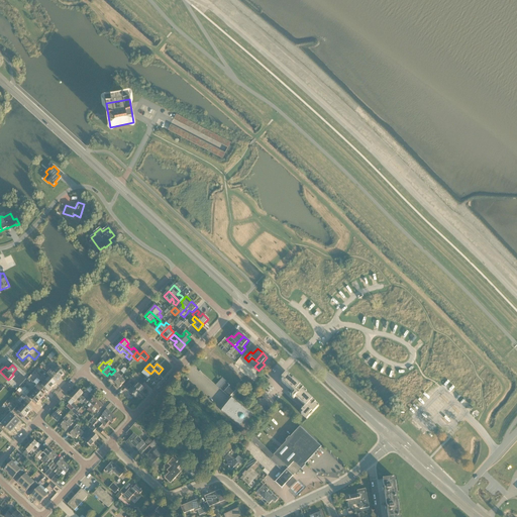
[(53,368),(48,373),(53,377),(55,375),(61,379),(65,375),(61,372),(63,370),(60,368),(58,369),(56,370),(53,368)]
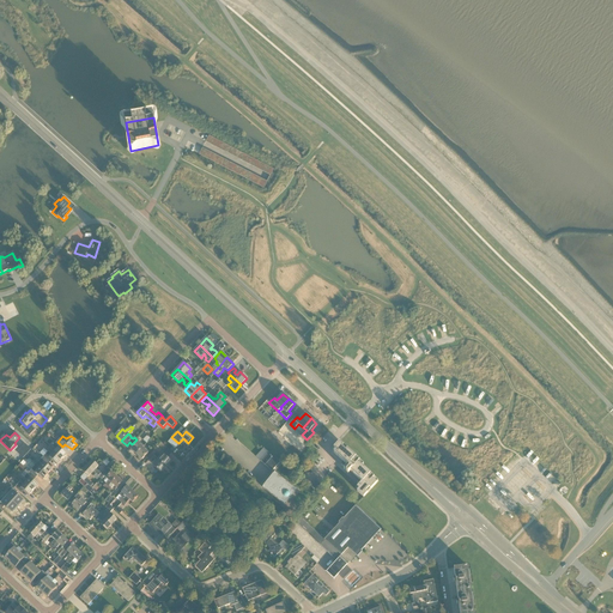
[(140,445),(138,443),(139,441),(137,439),(132,444),(134,447),(131,449),(137,455),(144,447),(140,444),(140,445)]
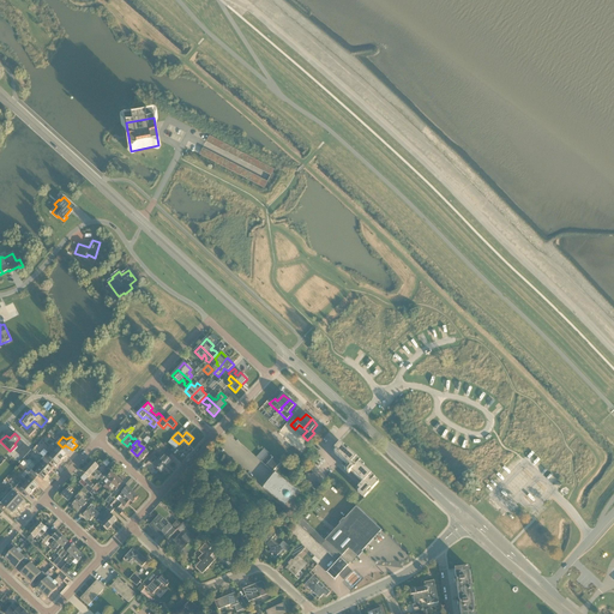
[(60,450),(62,447),(58,443),(53,447),(56,451),(54,453),(62,461),(67,456),(60,450)]
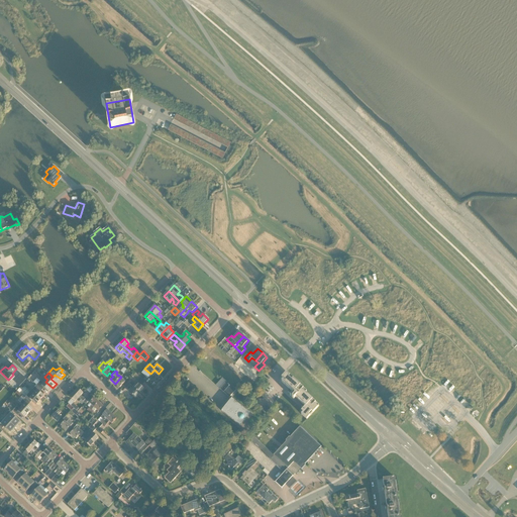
[(319,406),(305,394),(302,391),(303,389),(287,374),(282,379),(283,381),(282,383),(291,390),(289,393),(291,395),(290,397),(294,400),(296,398),(305,407),(301,411),(303,413),(301,415),(307,419),(319,406)]
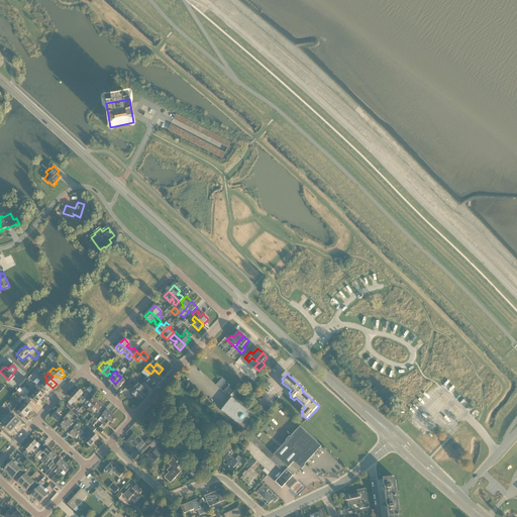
[(21,375),(14,382),(19,387),(26,380),(21,375)]
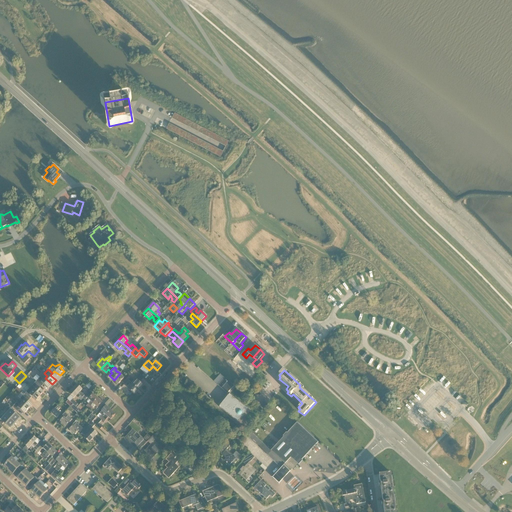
[(124,378),(122,376),(122,375),(120,373),(114,380),(119,384),(121,381),(123,383),(127,378),(125,377),(124,378)]
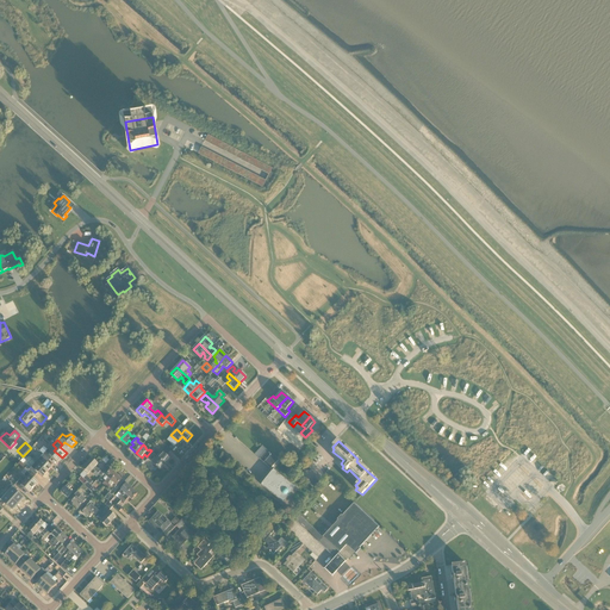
[(62,458),(54,450),(51,453),(48,449),(43,455),(49,460),(51,456),(57,462),(62,458)]
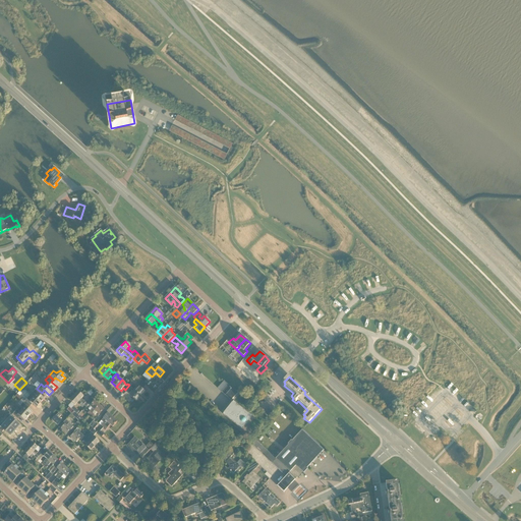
[(221,392),(231,401),(238,393),(228,384),(221,392)]
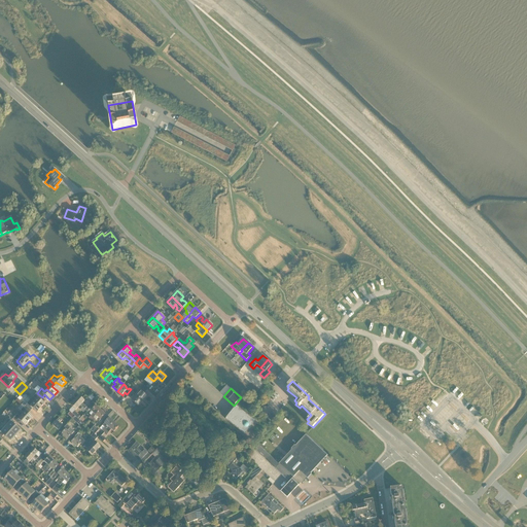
[(136,395),(142,401),(146,396),(141,391),(139,393),(134,389),(133,391),(132,391),(133,392),(136,395)]
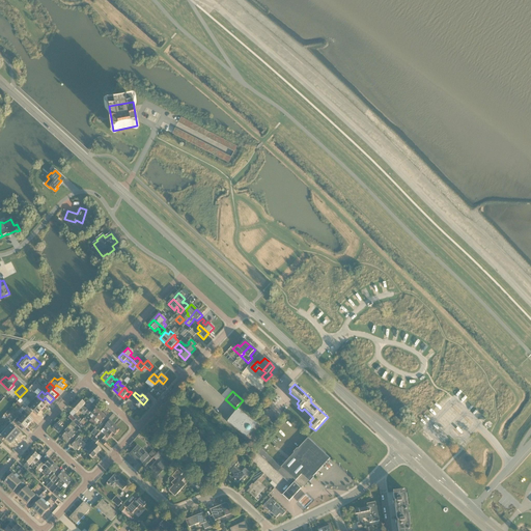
[(40,402),(43,400),(37,396),(33,400),(36,403),(34,406),(42,412),(46,408),(40,402)]
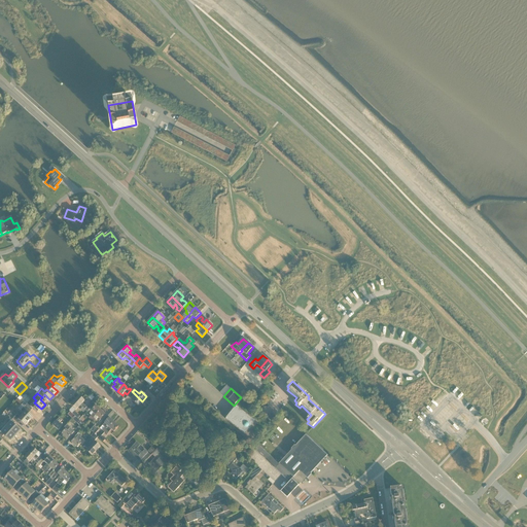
[(138,406),(142,401),(136,395),(134,397),(135,398),(133,400),(138,406)]
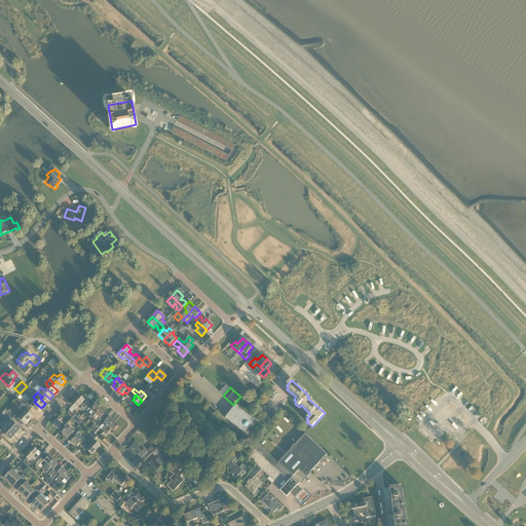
[(86,407),(82,403),(84,400),(79,396),(75,400),(82,407),(87,411),(91,406),(88,404),(86,407)]
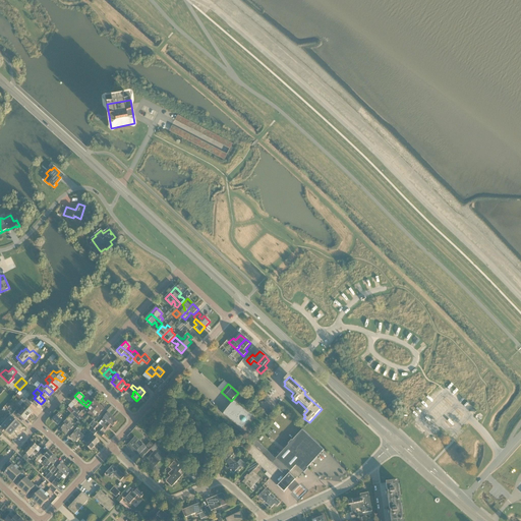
[(79,405),(81,403),(74,396),(70,401),(75,405),(77,403),(79,405)]
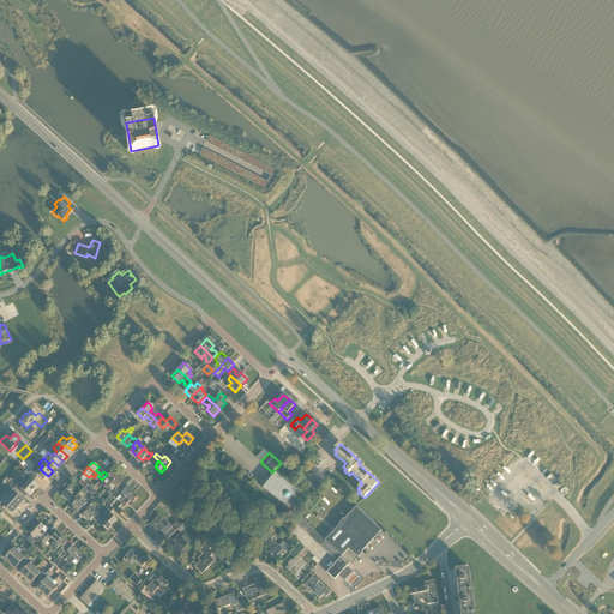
[(48,476),(40,469),(37,471),(34,468),(29,473),(35,479),(37,475),(43,481),(48,476)]
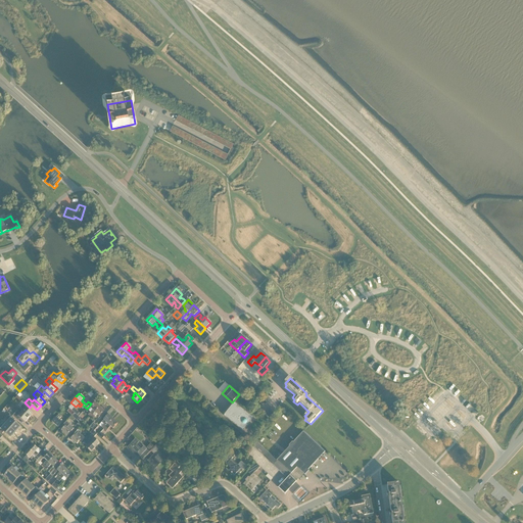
[(28,410),(30,408),(25,402),(22,406),(26,408),(24,411),(21,412),(29,419),(33,415),(28,410)]
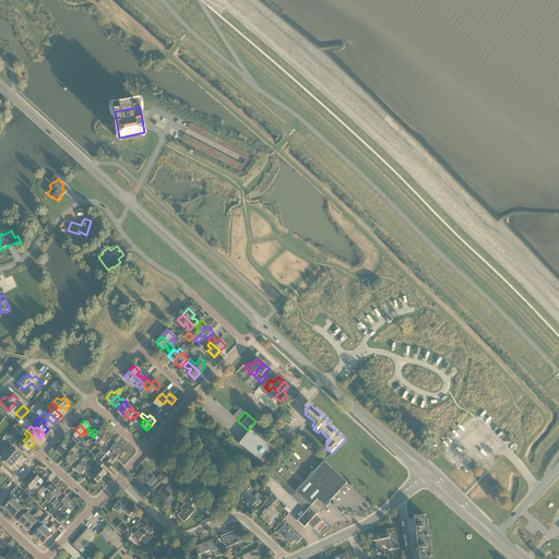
[(97,445),(107,436),(102,430),(97,436),(95,438),(95,439),(97,441),(95,443),(97,445)]
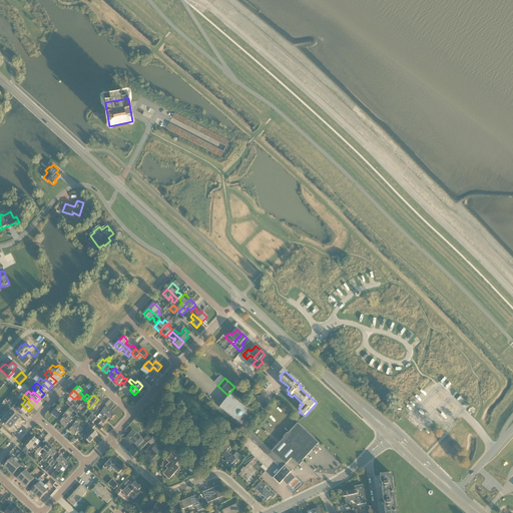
[(247,411),(229,396),(219,408),(237,423),(241,419),(241,420),(245,415),(244,415),(247,411)]
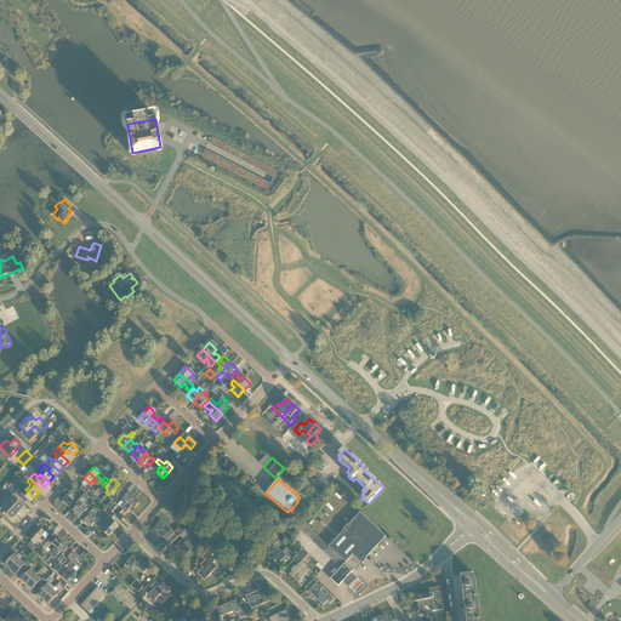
[(119,495),(124,489),(119,484),(108,495),(110,497),(115,491),(119,495)]
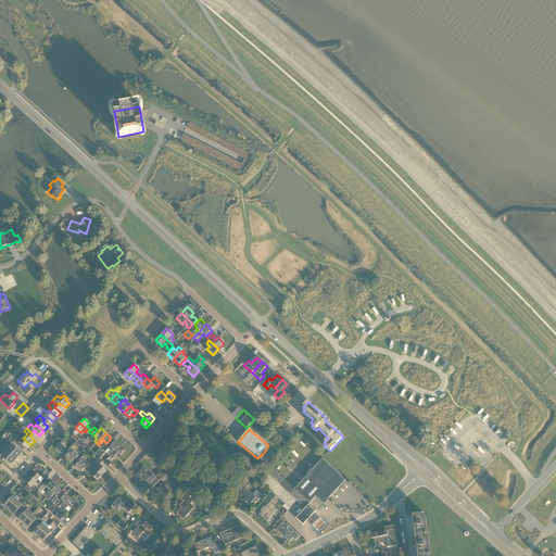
[(84,443),(86,441),(78,434),(76,437),(78,439),(84,443)]
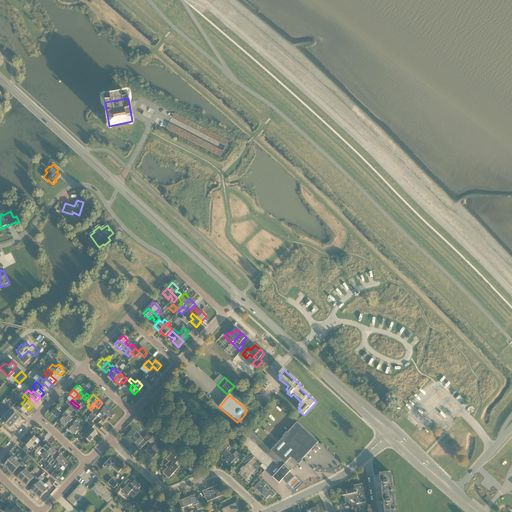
[(28,410),(21,403),(20,406),(17,403),(13,407),(17,411),(19,409),(24,414),(28,410)]
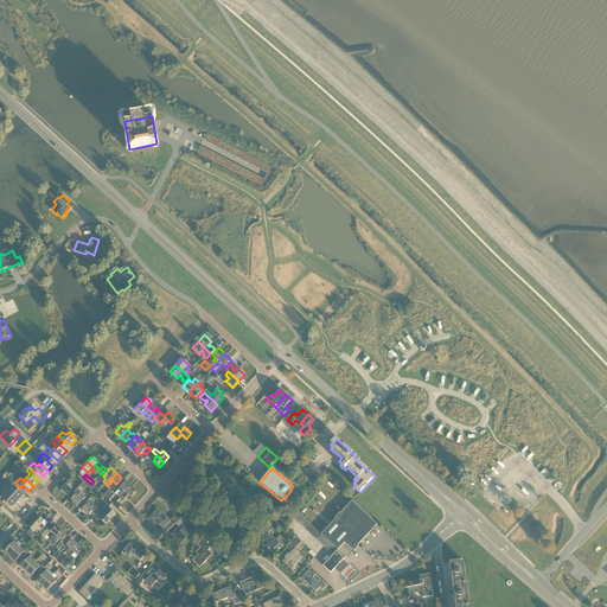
[(10,487),(7,491),(18,502),(23,497),(20,493),(17,490),(16,490),(18,486),(12,480),(7,485),(10,487)]
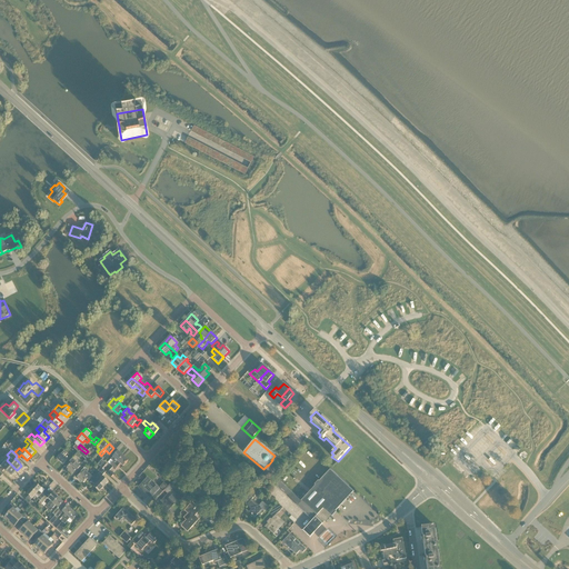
[(57,459),(63,465),(67,460),(63,457),(67,453),(65,451),(61,455),(57,459)]
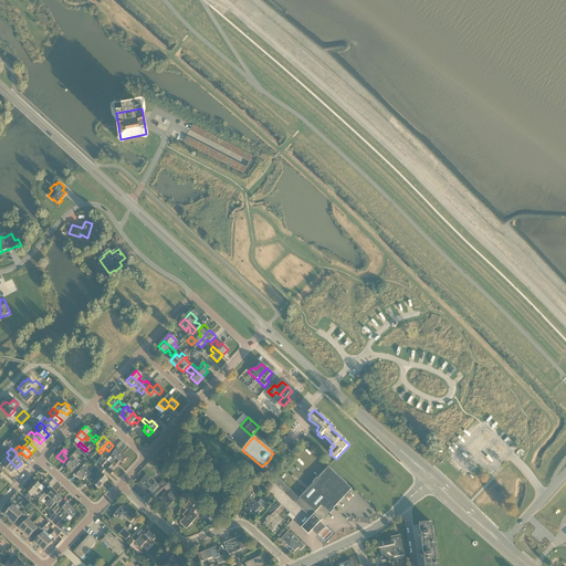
[(113,464),(123,453),(117,449),(113,454),(111,458),(113,460),(111,462),(113,464)]
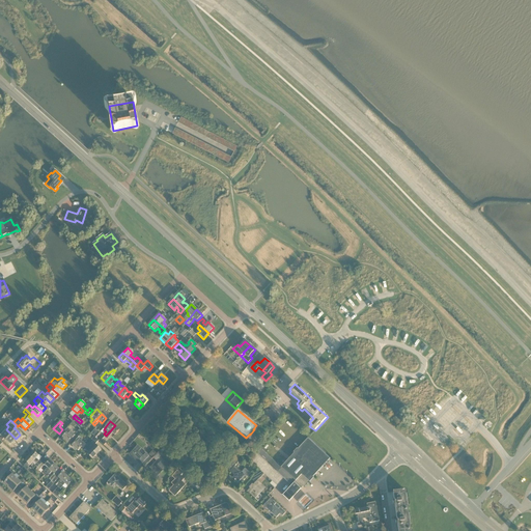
[(115,436),(119,430),(115,425),(106,436),(108,438),(112,432),(115,436)]
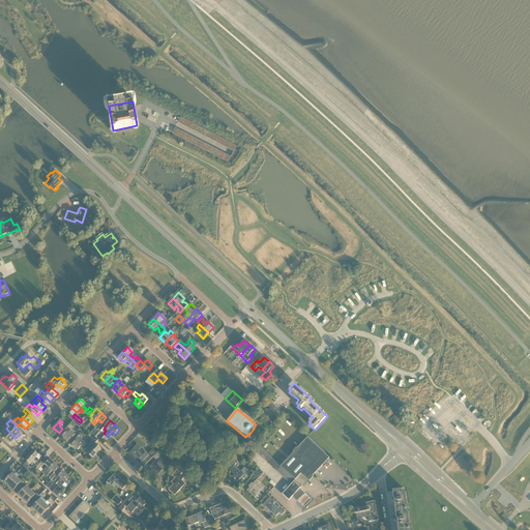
[(62,436),(68,442),(75,435),(70,431),(67,428),(63,432),(65,433),(62,436)]
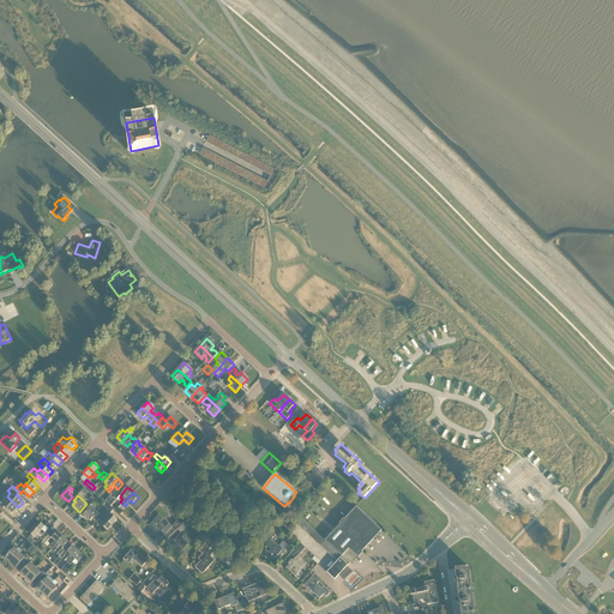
[(1,499),(0,499),(0,506),(2,509),(5,506),(6,506),(5,507),(10,511),(10,510),(13,513),(18,507),(7,497),(2,501),(1,499)]
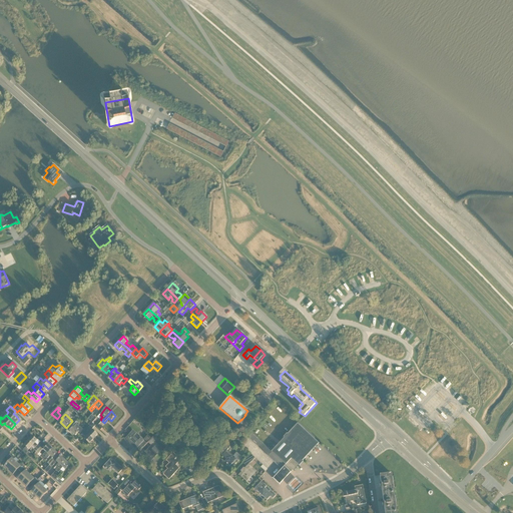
[(78,435),(81,432),(83,430),(81,428),(77,424),(75,423),(72,426),(73,427),(70,431),(75,436),(77,434),(78,435)]
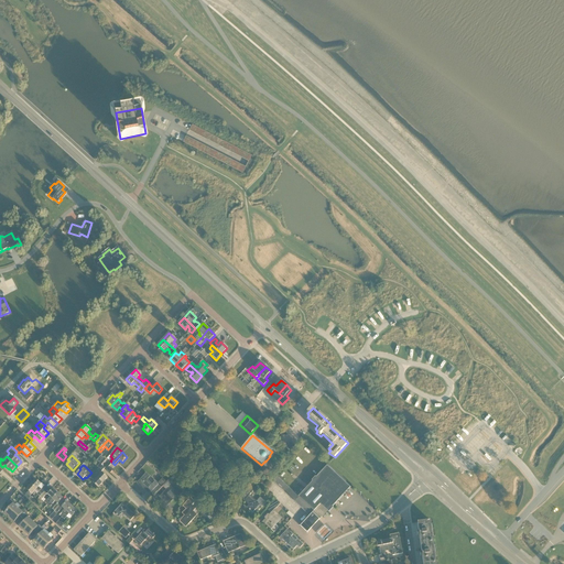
[(323,518),(328,512),(328,511),(350,488),(327,466),(299,497),(299,498),(301,499),(303,501),(305,503),(307,506),(310,507),(305,512),(310,516),(300,527),(307,533),(322,517),(323,518)]
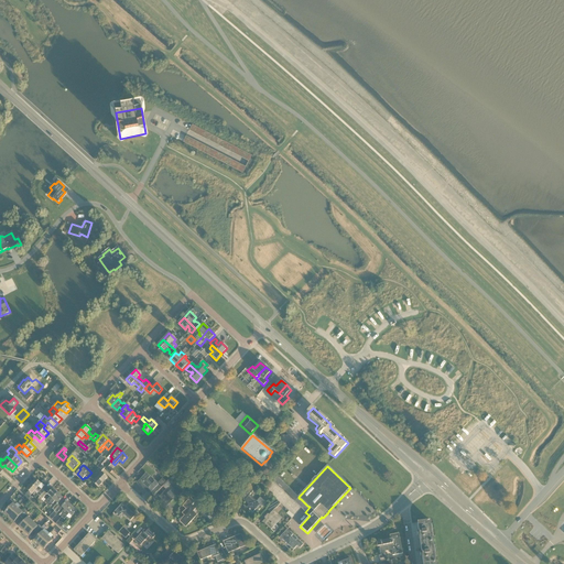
[(99,476),(97,473),(94,470),(91,473),(102,483),(107,478),(102,473),(99,476)]
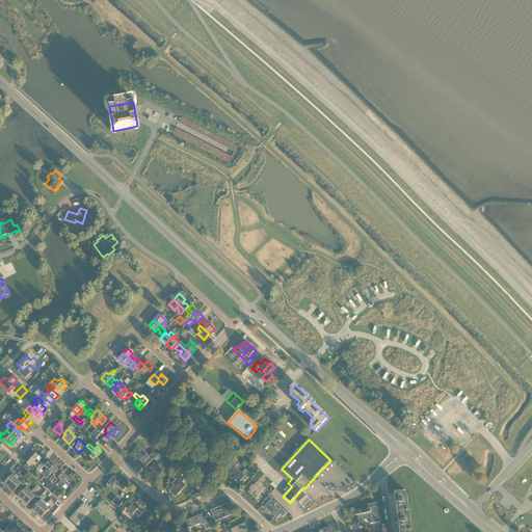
[(92,460),(97,455),(86,446),(84,448),(87,451),(90,453),(87,455),(92,460)]
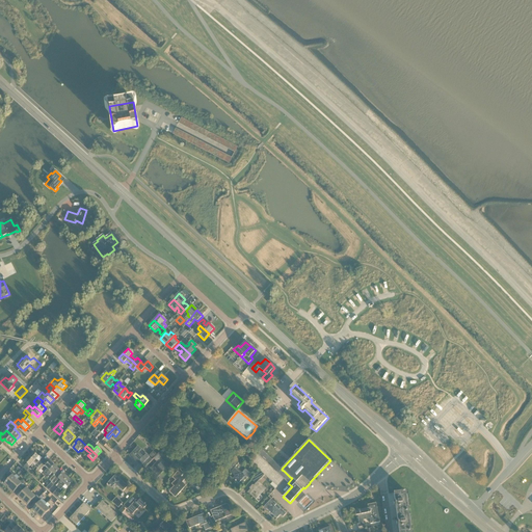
[(147,455),(143,458),(138,453),(140,450),(138,447),(130,456),(136,462),(137,461),(141,466),(149,457),(147,455)]
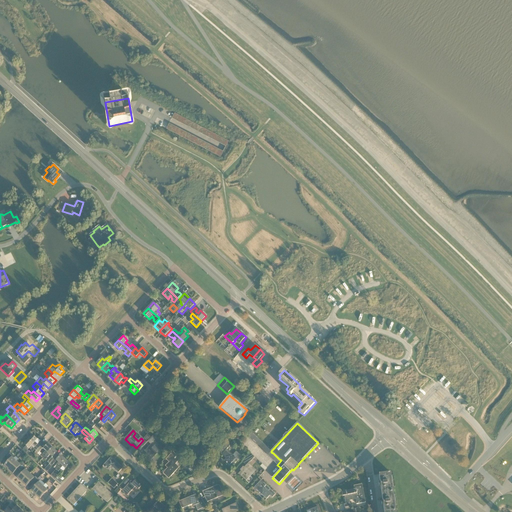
[(38,444),(35,442),(37,440),(32,435),(28,440),(33,444),(35,447),(38,449),(40,447),(43,444),(40,441),(38,444)]
